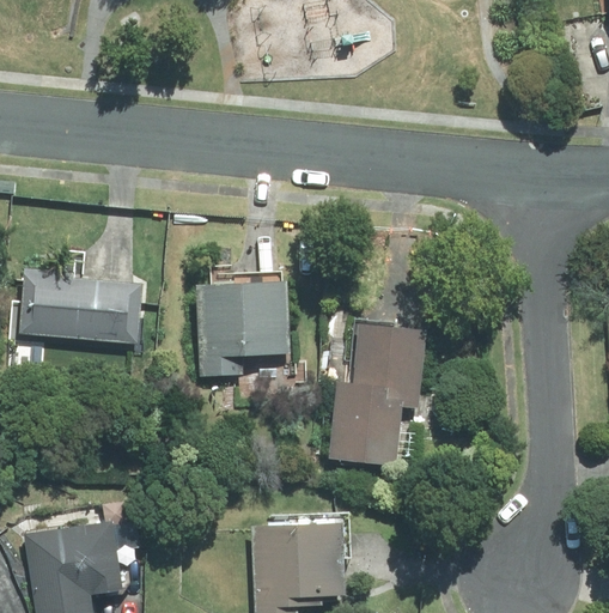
[(16,329),(135,339),(140,275),(69,271),(69,263),(34,261),(32,267),(20,266),(16,329)]
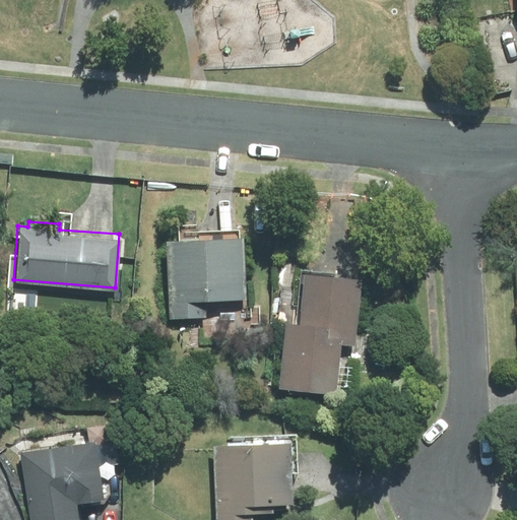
[(165,237),(172,318),(207,315),(206,300),(247,297),(242,231),(165,237)]
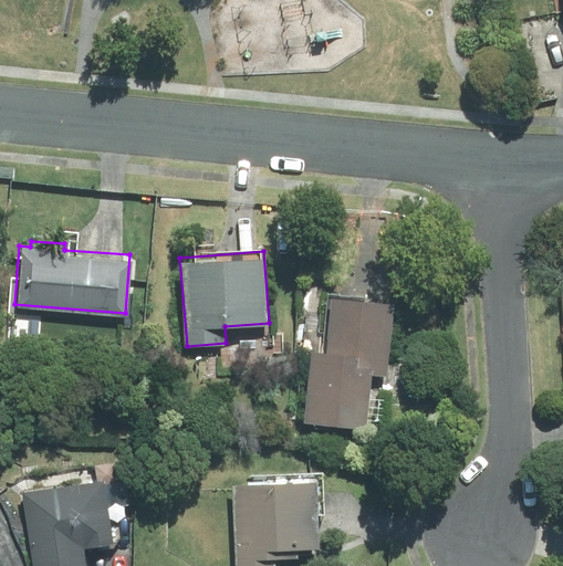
[(386,378),(393,306),(332,301),(329,339),(323,338),(322,355),(311,354),(304,425),(365,430),(369,377),(386,378)]
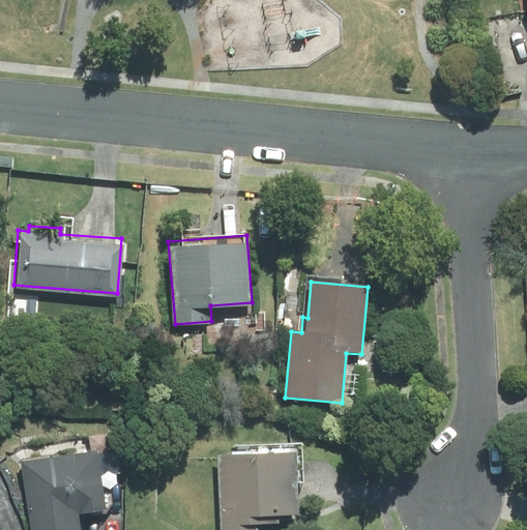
[(21,461),(32,529),(72,529),(81,529),(78,514),(105,510),(94,449),(21,461)]
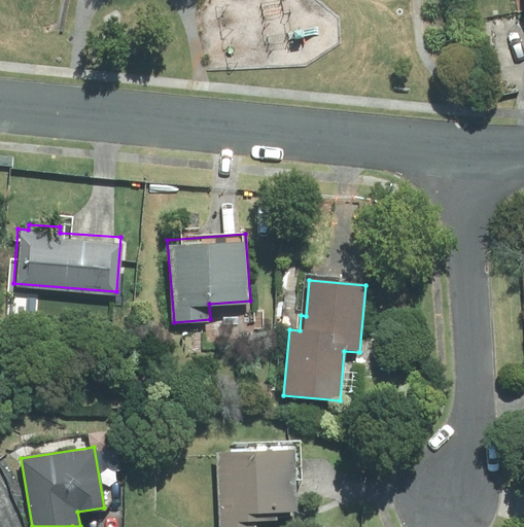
[(297,512),(293,449),(217,453),(220,526),(257,526),(257,521),(278,520),(277,513),(297,512)]
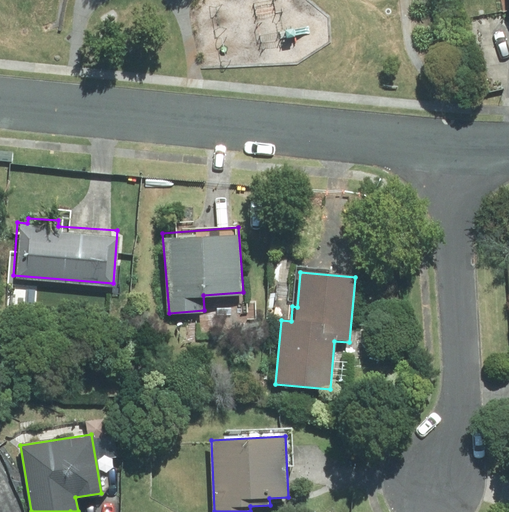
All buildings are outlined.
